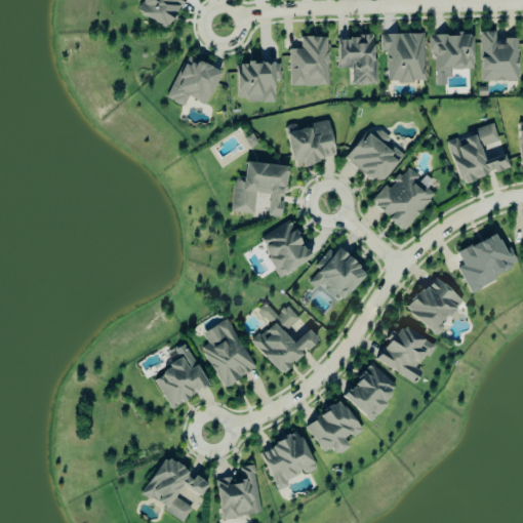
[(143,0),(137,10),(167,28),(184,0),(143,0)]
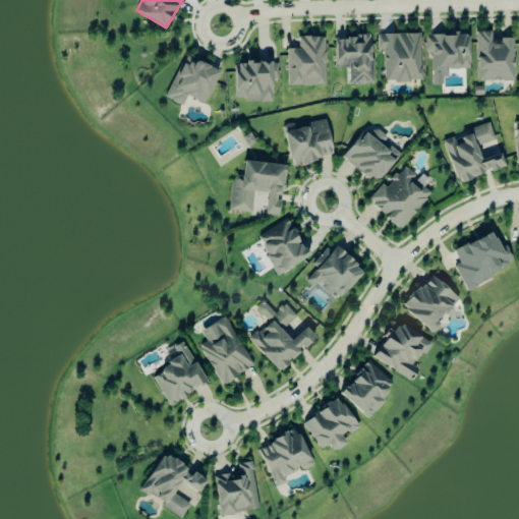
[(476,31),(478,80),(515,79),(514,38),(494,38),(493,30),(476,31)]
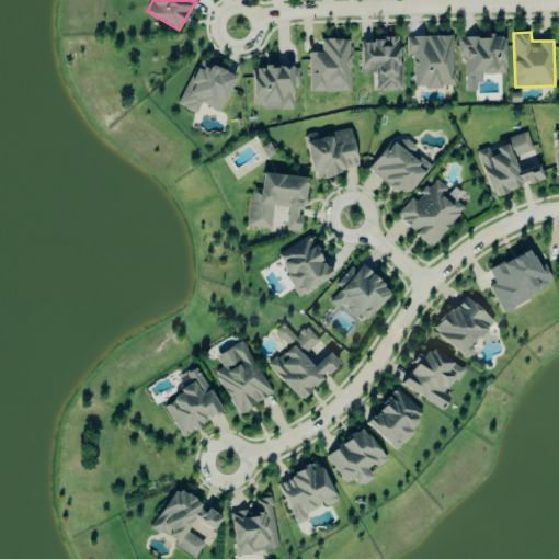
[(453,35),(407,36),(408,54),(414,54),(415,88),(454,87),(453,35)]
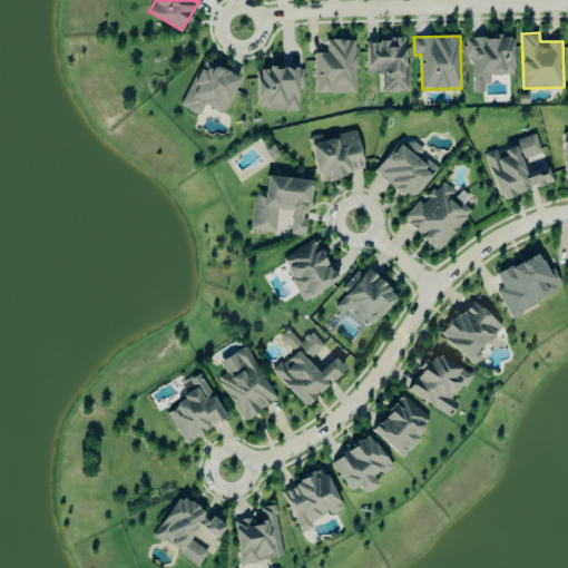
[(475,92),(488,91),(488,75),(515,74),(513,37),(467,38),(467,56),(473,56),(475,92)]
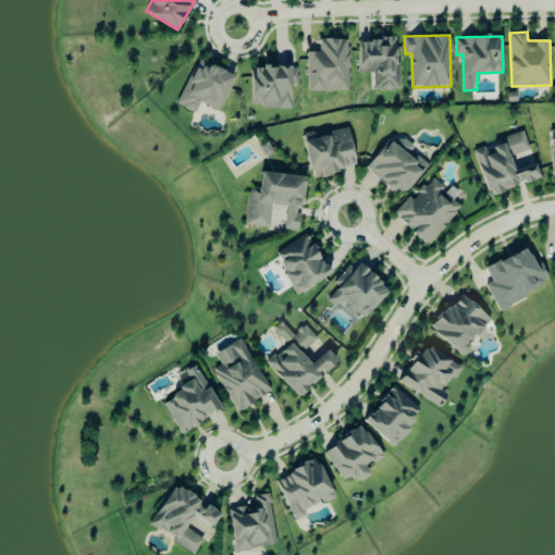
[(348,37),(320,38),(320,50),(308,51),(308,90),(348,90),(348,37)]
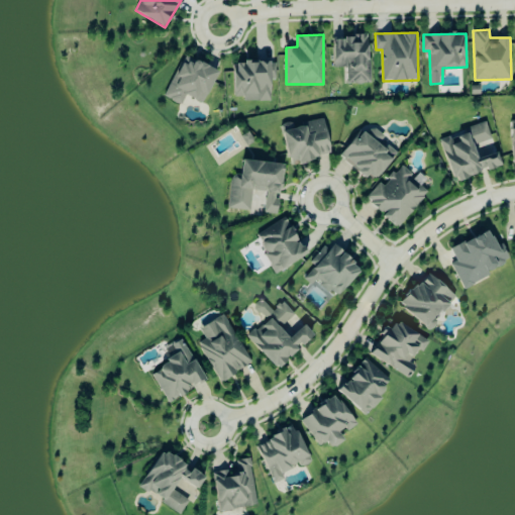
[(334,67),(347,66),(347,83),(370,83),(370,35),(333,36),(334,67)]
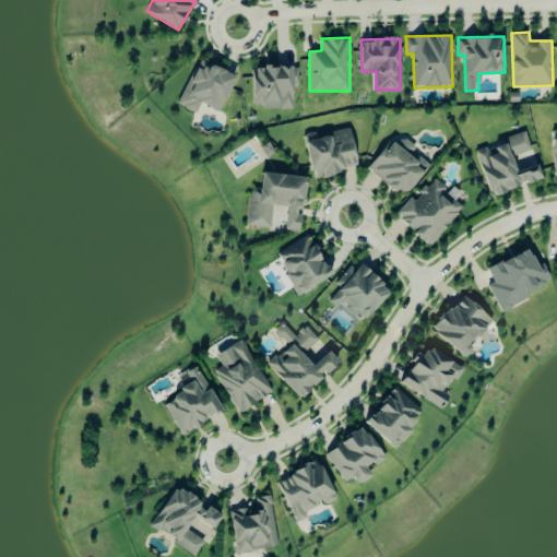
[(178,104),(197,113),(201,103),(220,110),(236,75),(198,58),(178,104)]
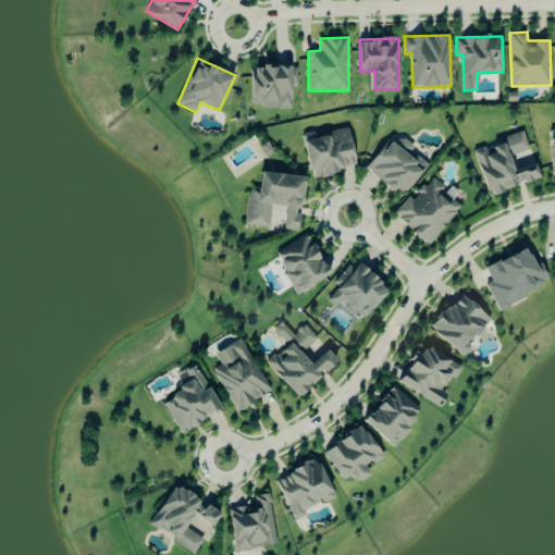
[(292,108),(291,86),(297,85),(296,64),(251,65),(253,103),(263,103),(263,109),(292,108)]
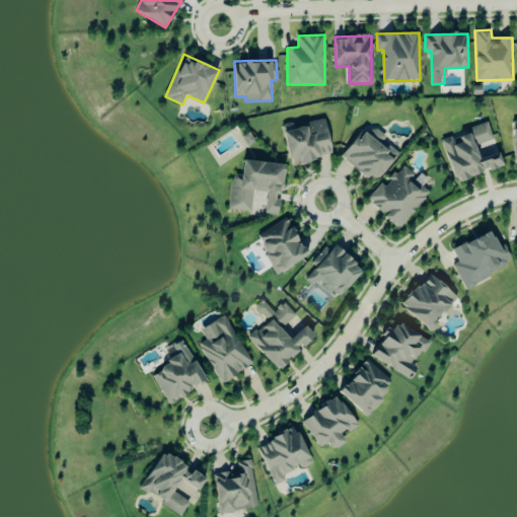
[(283,124),(290,163),(333,156),(325,120),(295,125),(295,122),(283,124)]
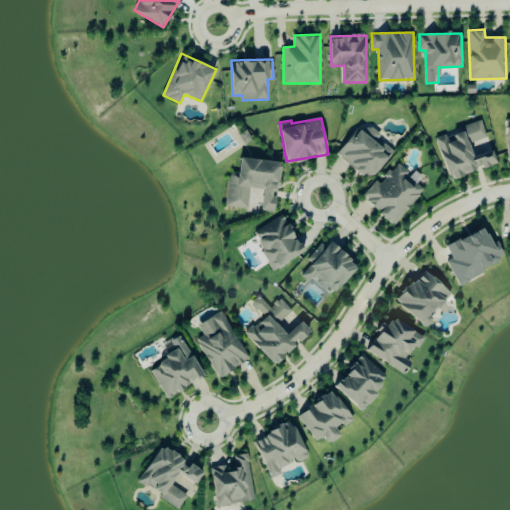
[(493,150),(476,154),(472,141),(487,137),(482,120),(462,125),(463,130),(438,137),(449,178),(497,165),(493,150)]
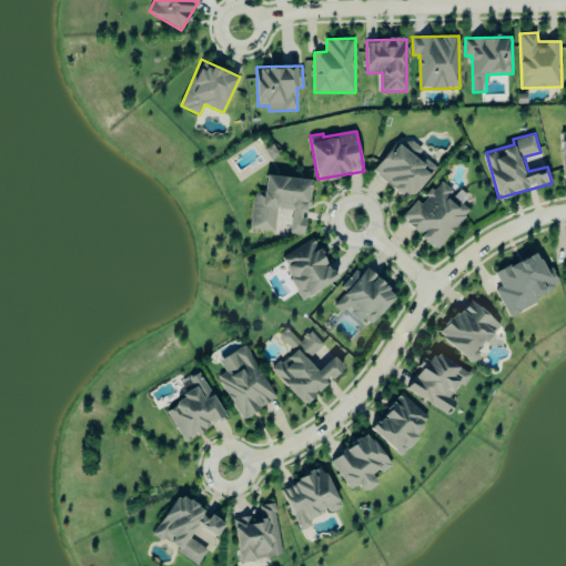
[(403,147),(417,157),(423,149),(408,138),(403,147)]
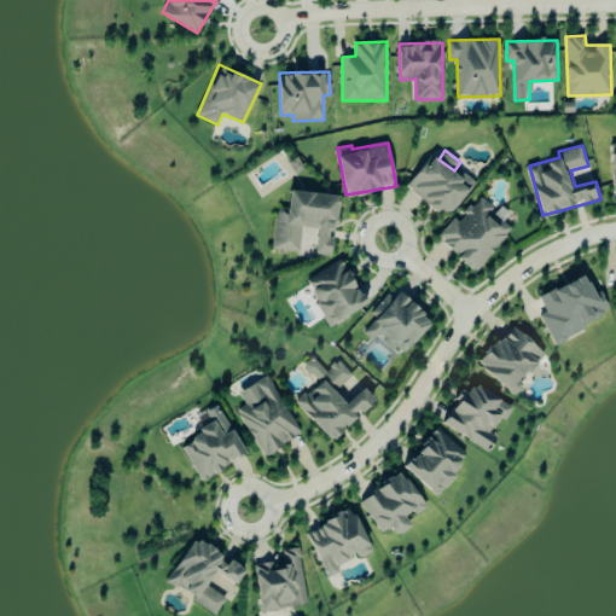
[(295,174),(304,168),(297,156),(288,162),(295,174)]
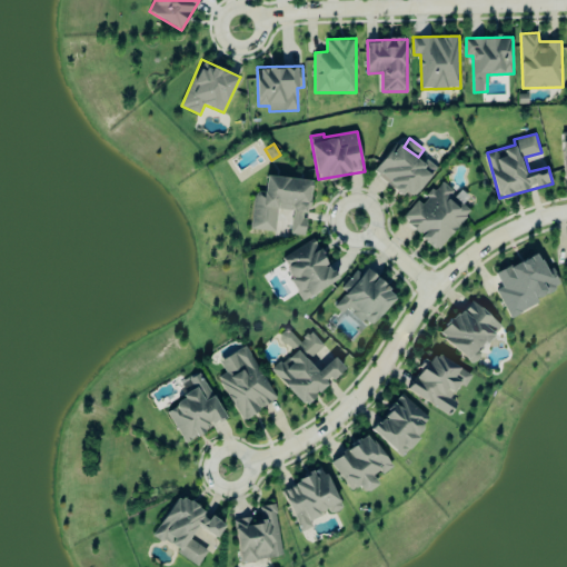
[(375,171),(411,200),(433,172),(396,143),(375,171)]
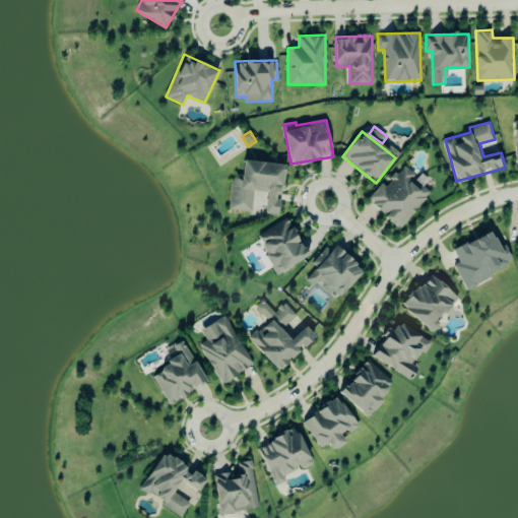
[(229,208),(252,211),(254,191),(268,192),(266,213),(278,214),(280,197),(282,197),(285,165),(244,160),(242,178),(233,177),(229,208)]
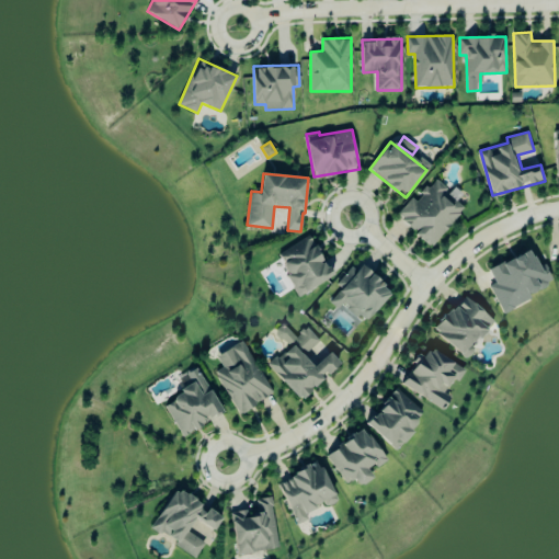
[(396,216),(433,246),(465,206),(457,201),(464,193),(455,186),(451,191),(436,179),(429,187),(426,185),(417,198),(412,196),(396,216)]
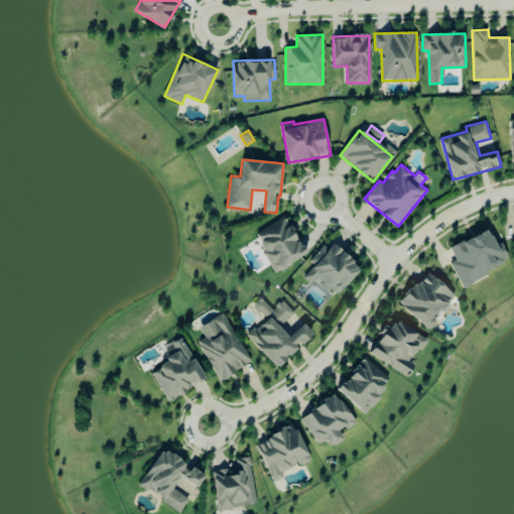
[(255,241),(276,273),(309,253),(285,219),(255,241)]
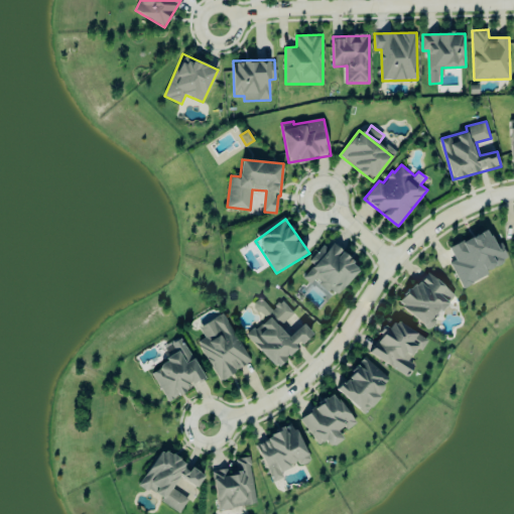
[(450,246),(456,260),(452,262),(462,287),(490,275),(487,268),(509,260),(502,244),(495,247),(489,231),(450,246)]
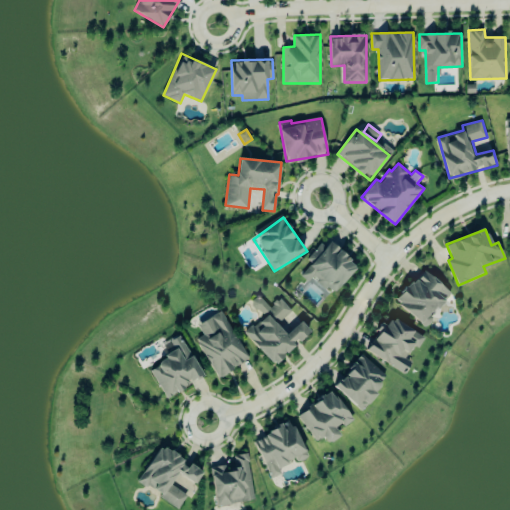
[(301,268),(339,291),(359,265),(327,242),(301,268)]
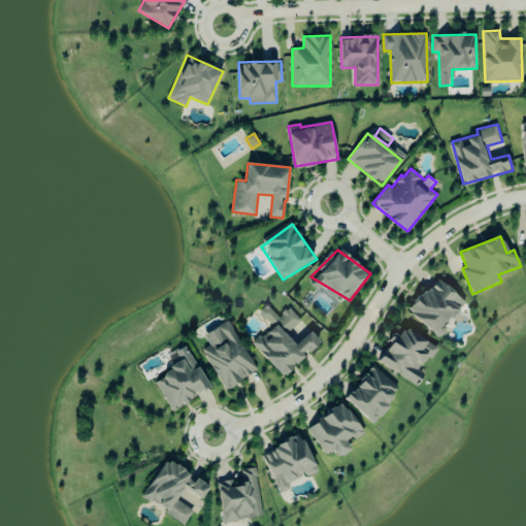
[(406,316),(438,338),(466,304),(433,282),(406,316)]
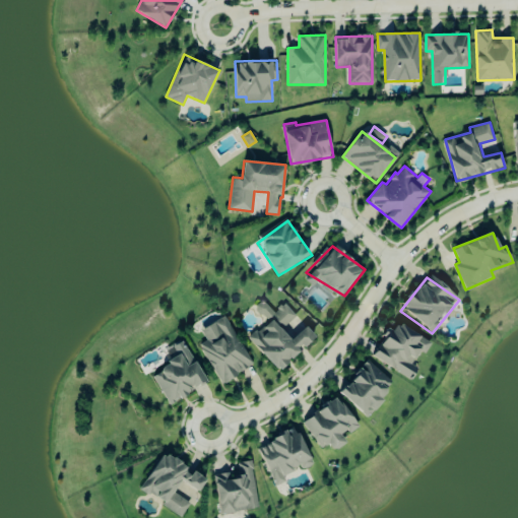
[(251,339),(277,372),(316,337),(287,306),(251,339)]
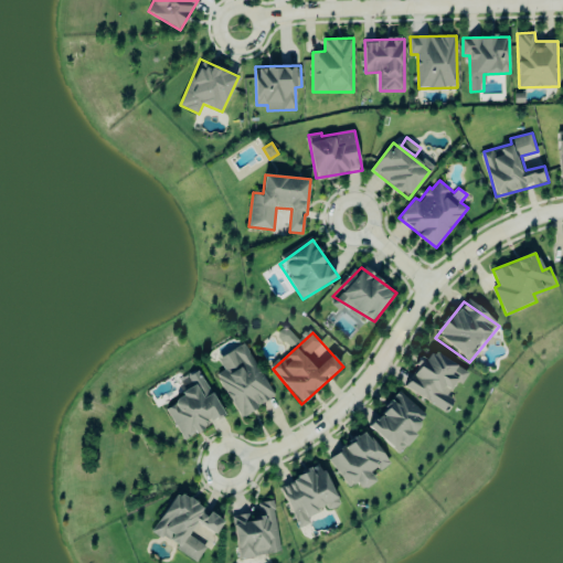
[(219,379),(244,420),(277,397),(251,352),(219,379)]
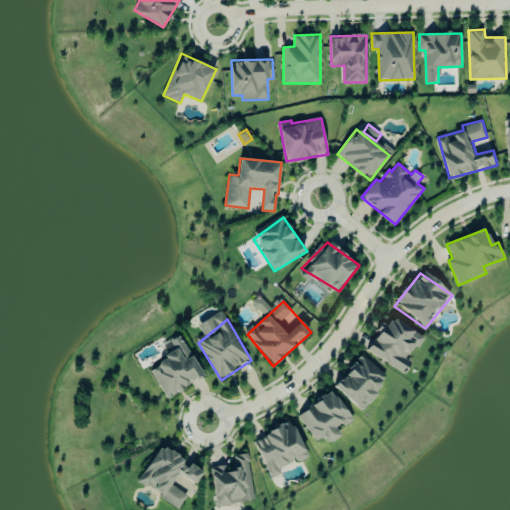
[(371,352),(400,368),(420,337),(390,319),(371,352)]
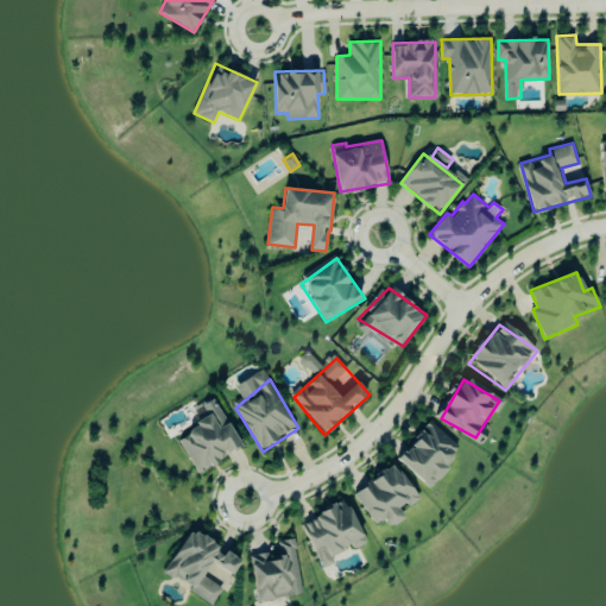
[(180,440),(200,474),(238,449),(216,414),(180,440)]
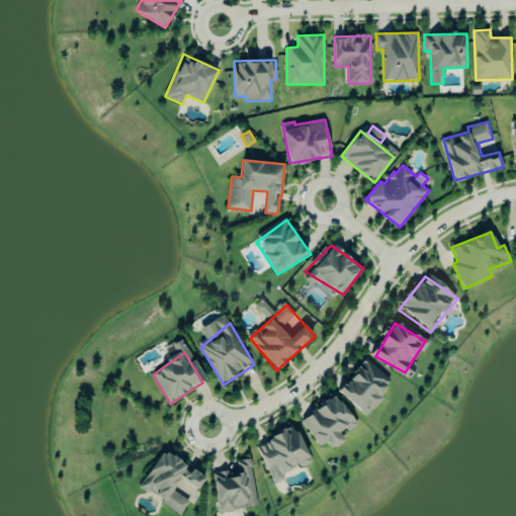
[(340,393),(367,418),(395,383),(365,361),(340,393)]
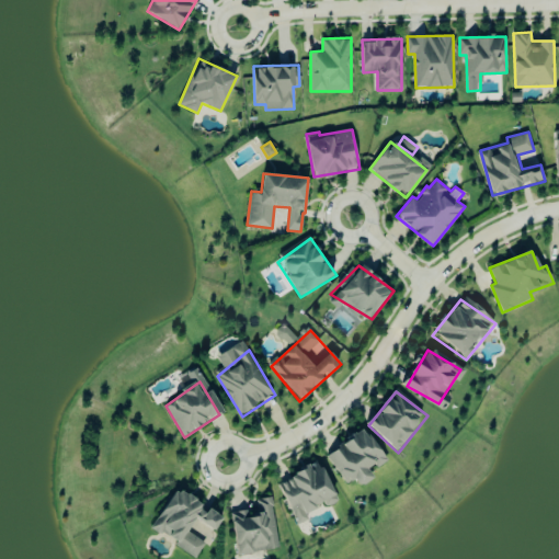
[(328,458),(352,488),(387,458),(361,431),(328,458)]
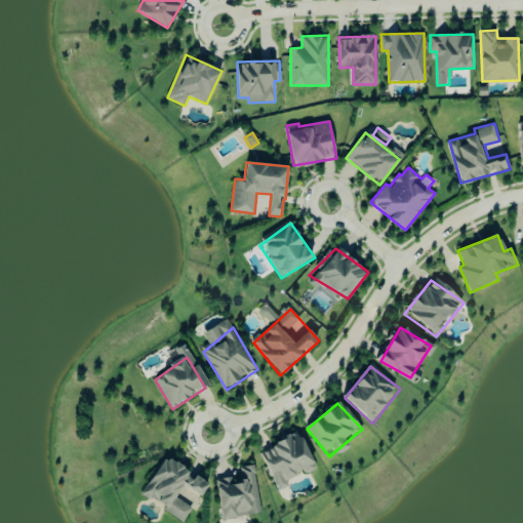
[(263,455),(277,486),(319,467),(302,433),(263,455)]
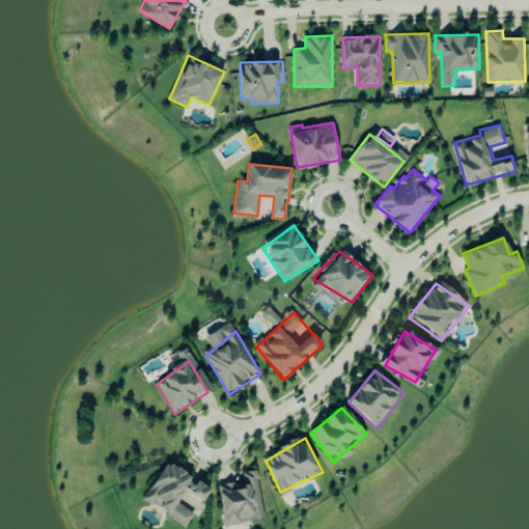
[(169,468),(209,494),(185,528),(183,528),(145,504),(169,468)]
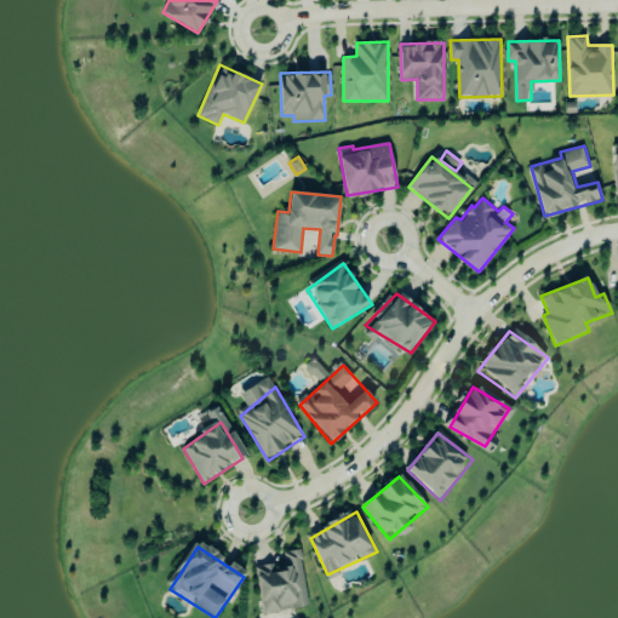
[(259,571),(264,617),(312,605),(304,551),(286,553),(287,566),(259,571)]
